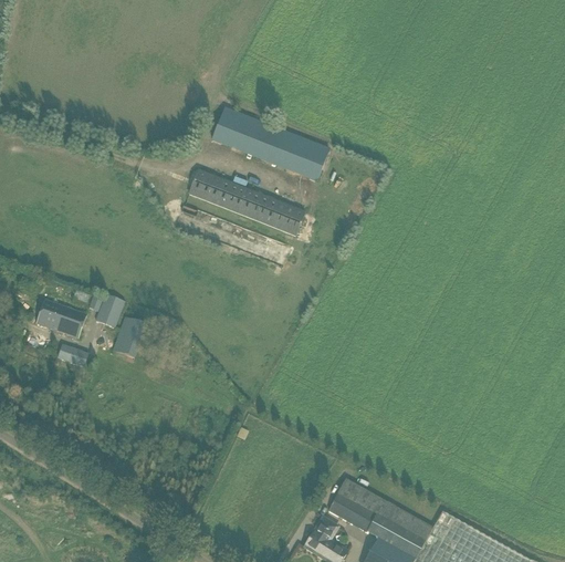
[(211,141),(320,176),(331,142),(222,106),(211,141)]
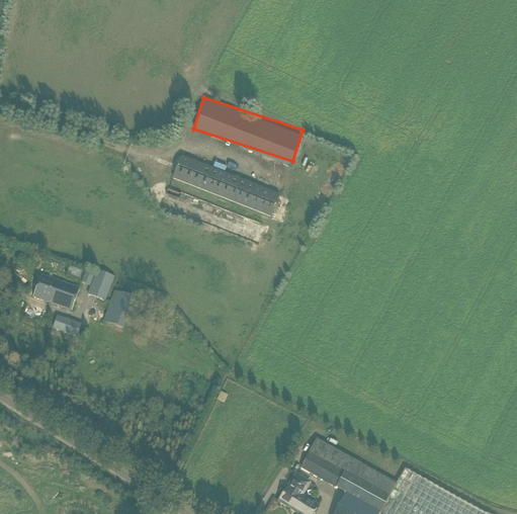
[(270,215),(278,193),(180,154),(172,175),(270,215)]
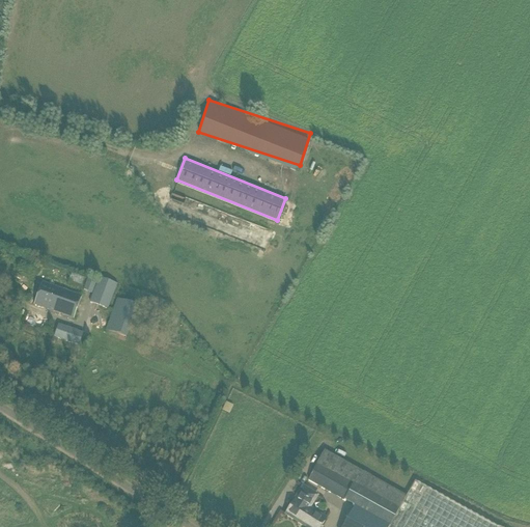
[(107,305),(116,280),(98,273),(88,298),(107,305)]
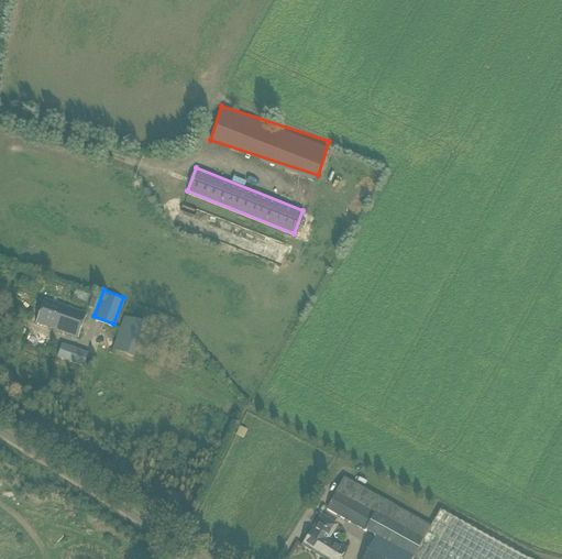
[(43,296),(35,319),(76,335),(85,310),(43,296)]
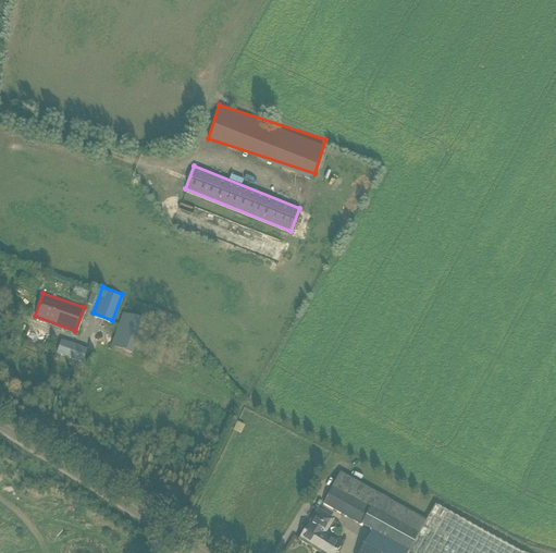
[(132,349),(144,317),(121,309),(109,342),(132,349)]
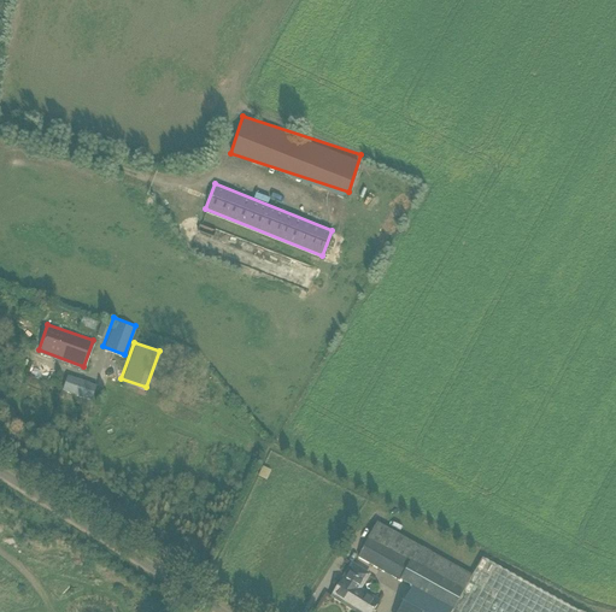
[(65,372),(60,387),(89,398),(94,382),(65,372)]
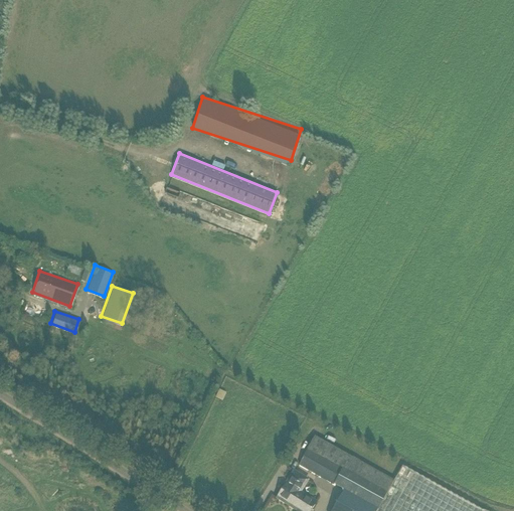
[(297,462),(342,487),(328,510),(489,510),(483,507),(479,506),(401,463),(392,479),(357,459),(358,458),(313,433),(297,462)]
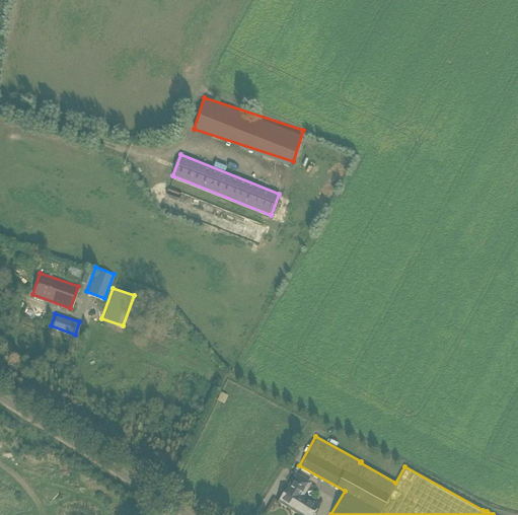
[(303,514),(309,514),(317,503),(301,493),(308,481),(295,471),(287,485),(287,484),(278,499),(303,514)]
